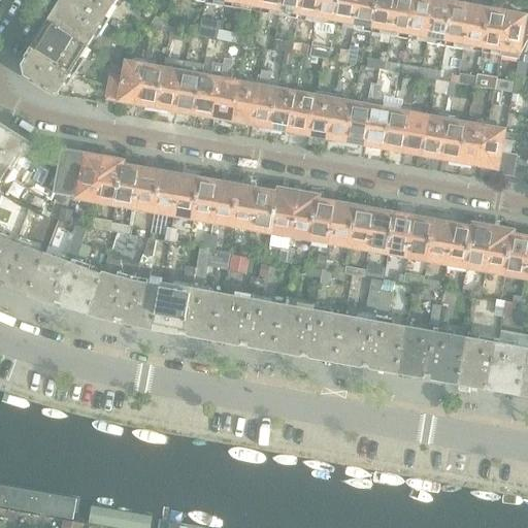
[(88,47),(118,0),(64,0),(50,24),(88,47)]
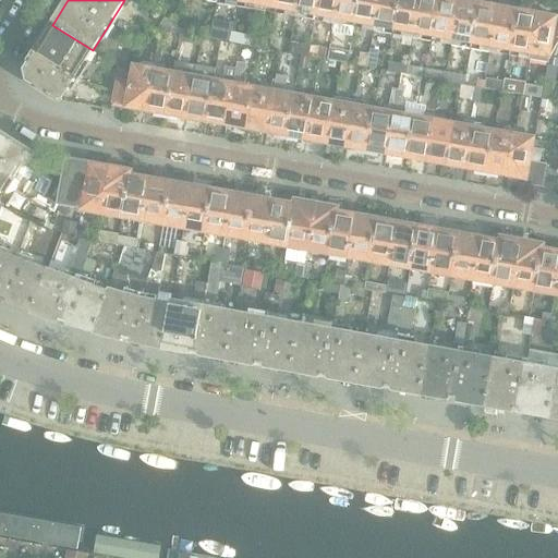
[(255,11),(256,0),(238,0),(237,8),(255,11)]
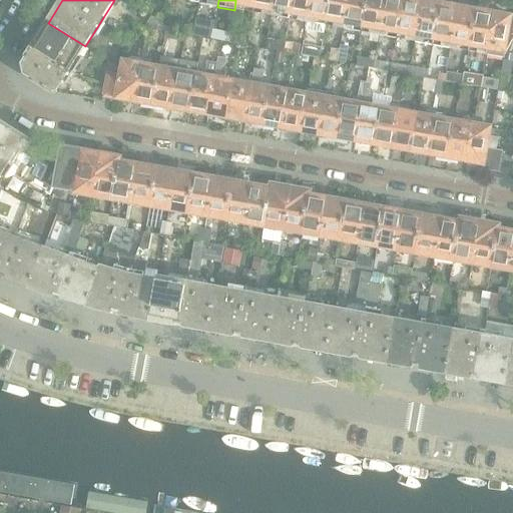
[(252,13),(254,0),(235,0),(234,10),(252,13)]
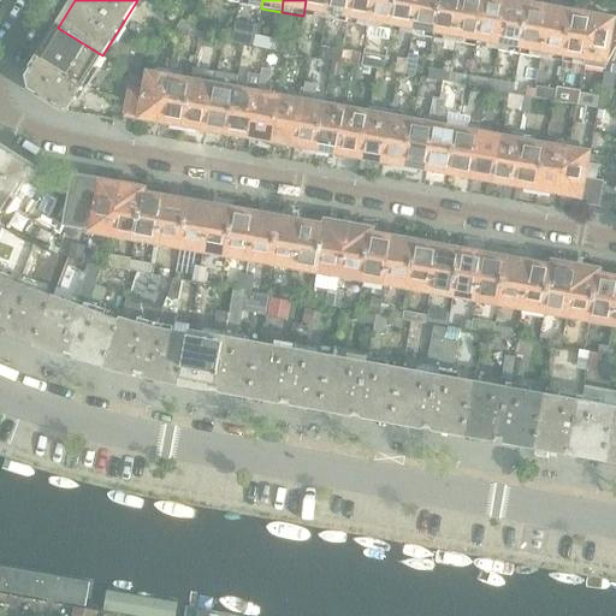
[(325,19),(329,0),(306,0),(303,16),(325,19)]
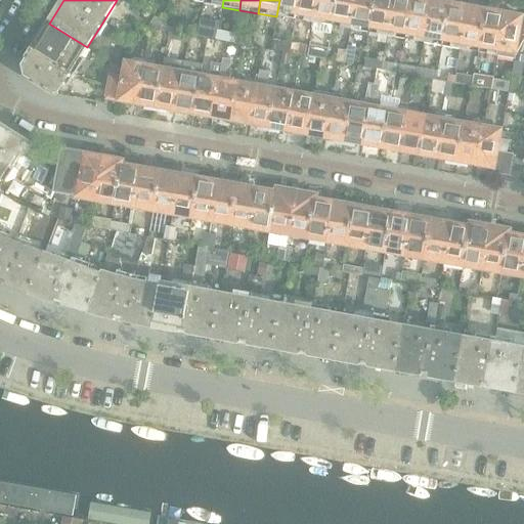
[(295,20),(298,0),(279,0),(276,16),(295,20)]
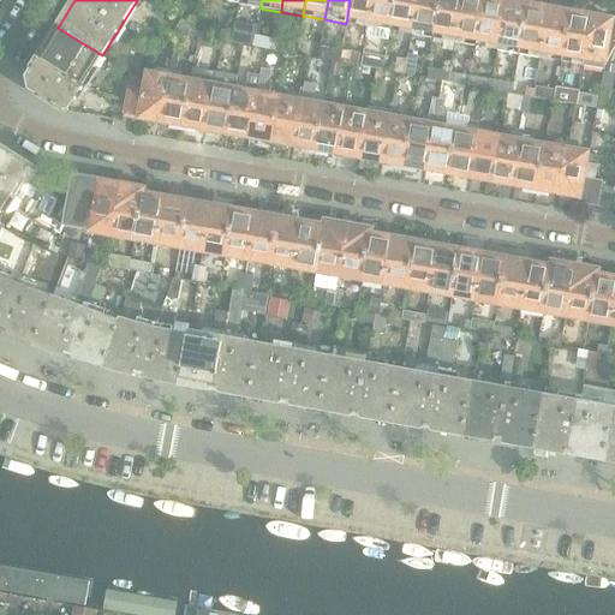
[(366,35),(371,0),(350,0),(346,24),(347,24),(346,33),(366,35)]
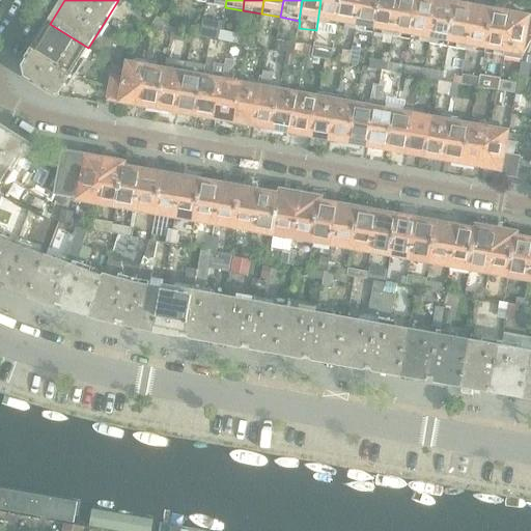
[(334,35),(340,0),(320,0),(316,30),(317,30),(316,32),(334,35)]
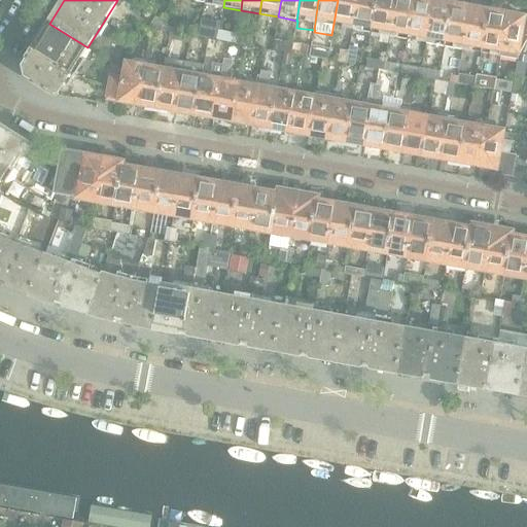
[(352,31),(357,0),(338,0),(331,35),(332,35),(335,27),(352,31)]
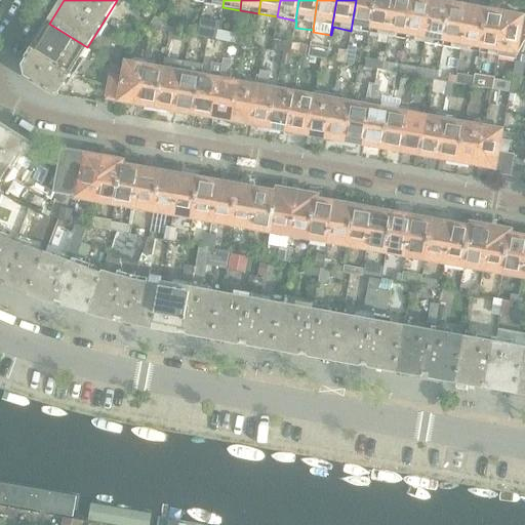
[(369,34),(374,0),(356,0),(351,31),(369,34)]
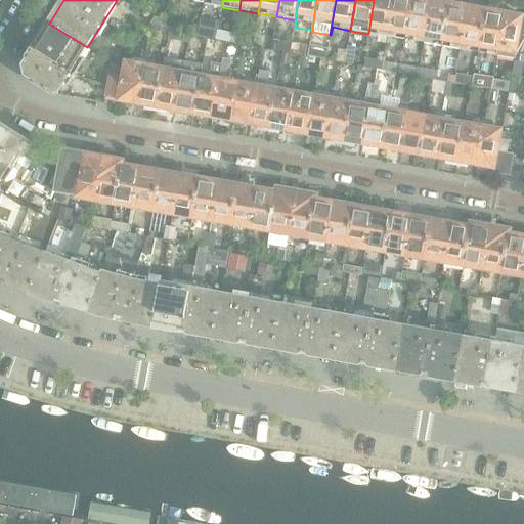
[(387,37),(393,0),(374,0),(368,34),(387,37)]
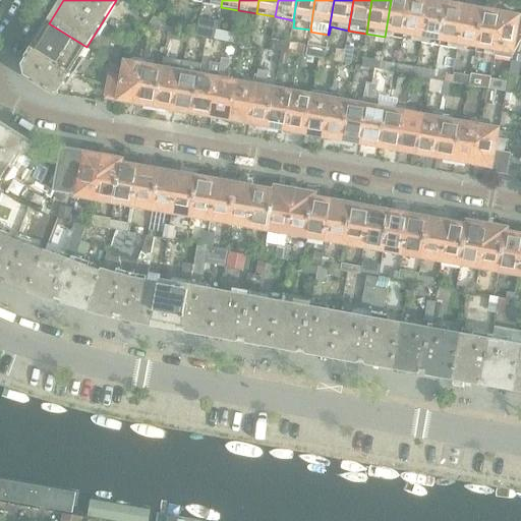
[(403,40),(409,0),(391,0),(385,37),(393,38),(403,40)]
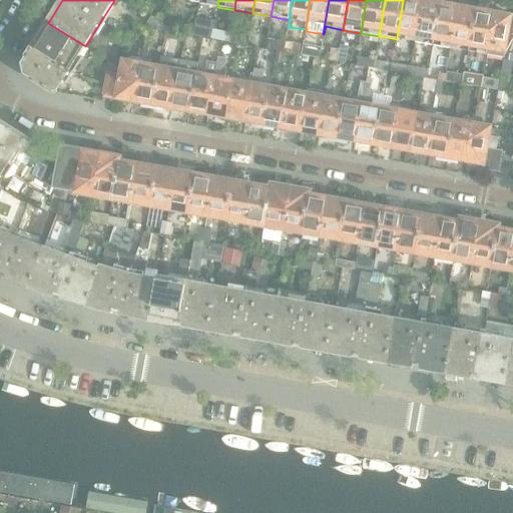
[(415,42),(422,0),(420,0),(403,0),(397,39),(415,42)]
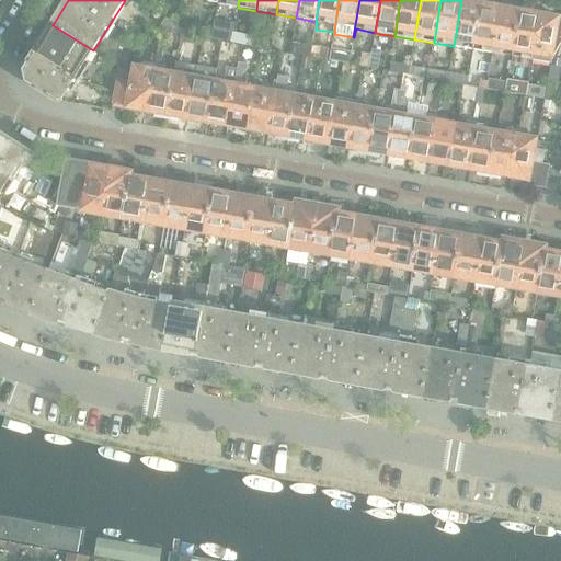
[(473,50),(481,0),(469,0),(469,2),(461,0),(454,46),(473,50)]
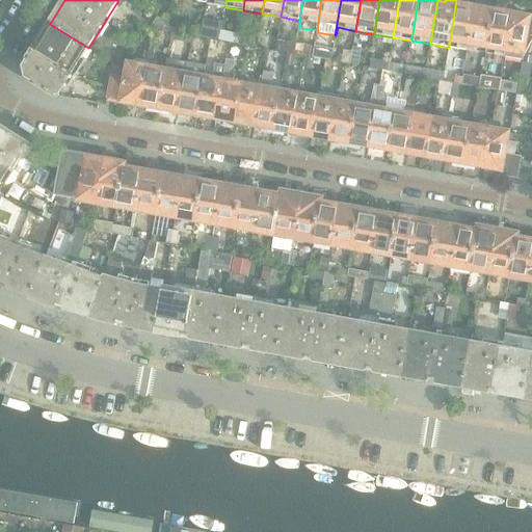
[(467,51),(475,7),(468,6),(469,2),(458,0),(456,0),(449,48),(467,51)]
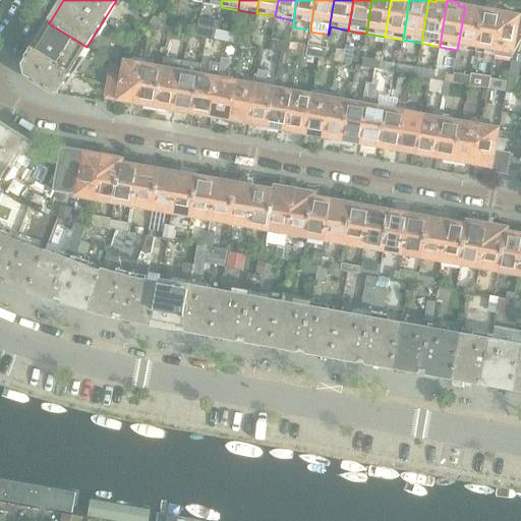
[(475,53),(483,10),(465,7),(457,50),(475,53)]
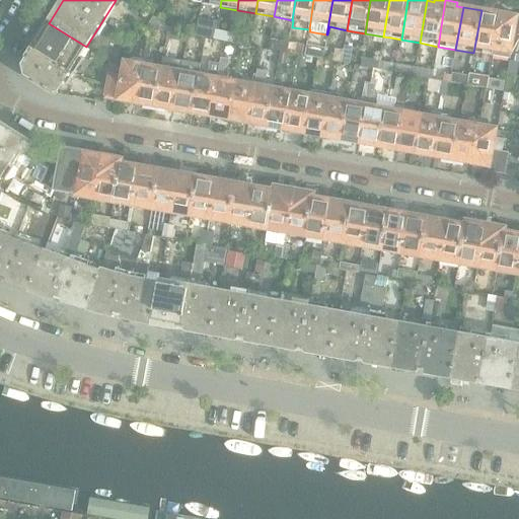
[(493,57),(500,13),(482,10),(473,53),(493,57)]
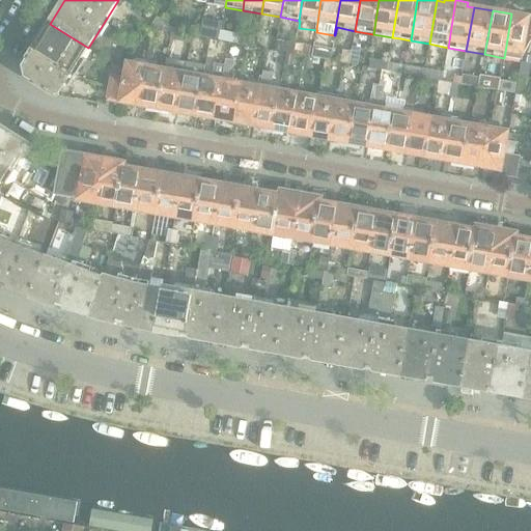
[(521,60),(522,55),(526,36),(529,18),(511,14),(504,58),(507,58),(521,60)]
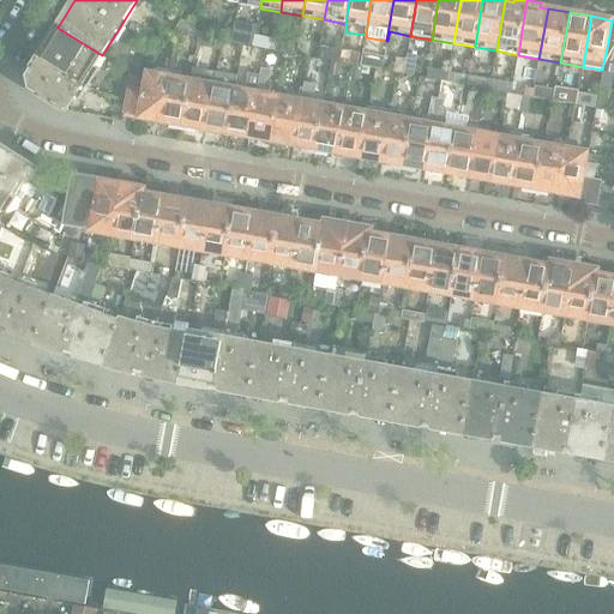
[(188,38),(196,29),(181,20),(174,32),(188,38)]
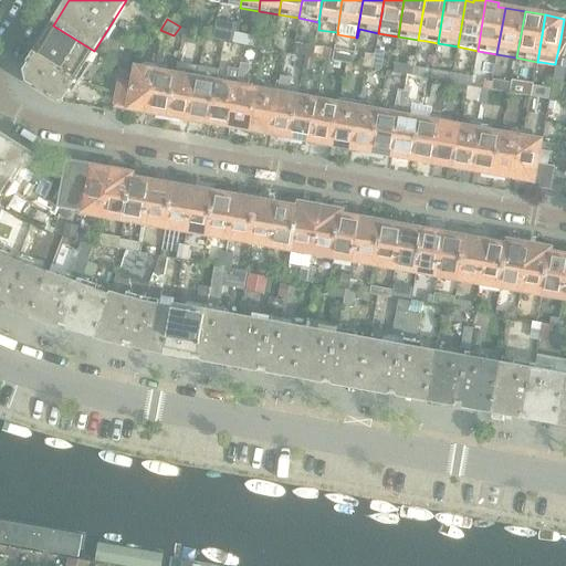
[(133,30),(122,22),(119,27),(130,34),(133,30)]
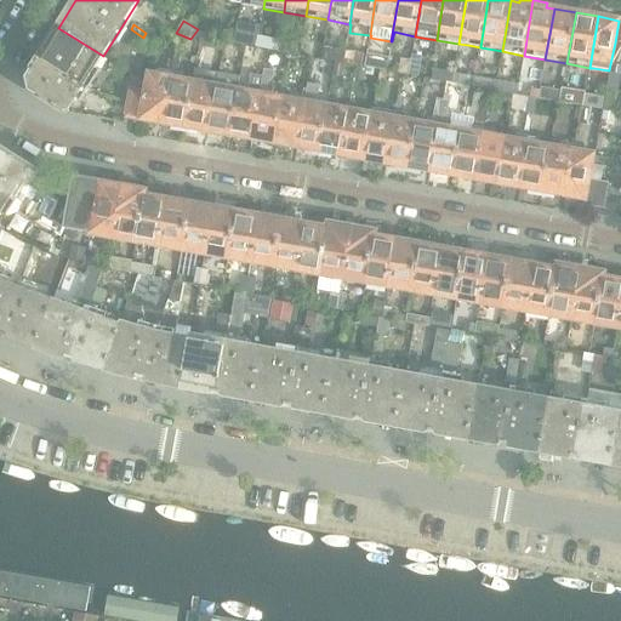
[(67,113),(103,56),(58,28),(27,78),(29,91),(62,112),(67,113)]
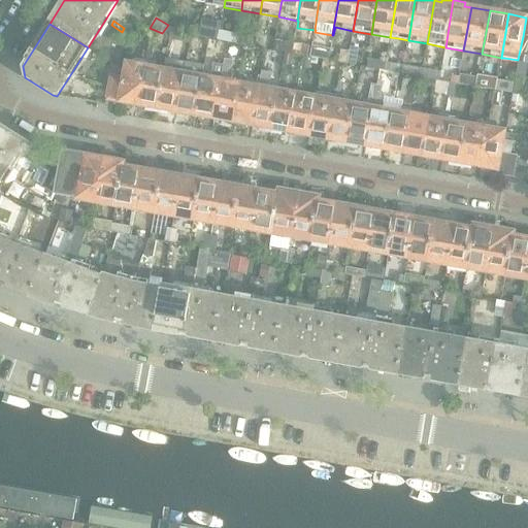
[(217,40),(219,29),(202,27),(200,38),(217,40)]
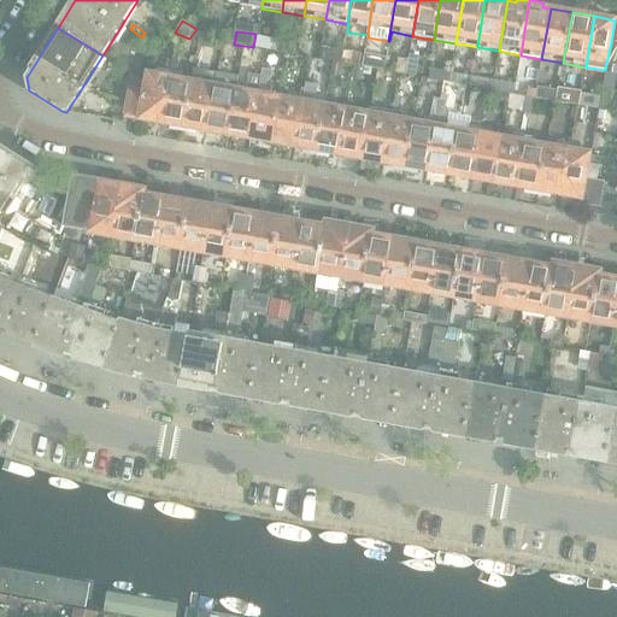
[(276,53),(278,42),(278,41),(256,36),(253,48),(276,53)]
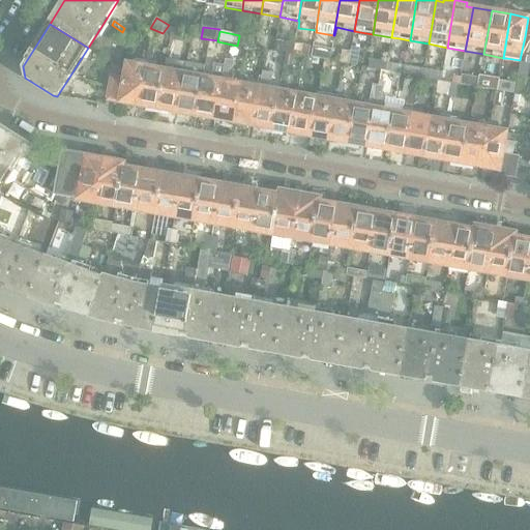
[(189,45),(190,36),(171,33),(170,40),(189,45)]
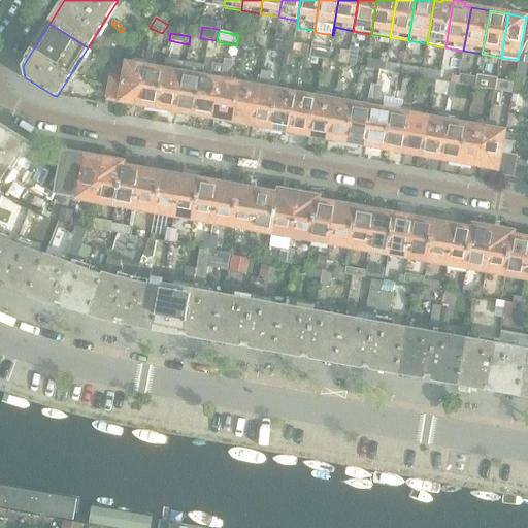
[(246,47),(249,38),(238,36),(236,45),(246,47)]
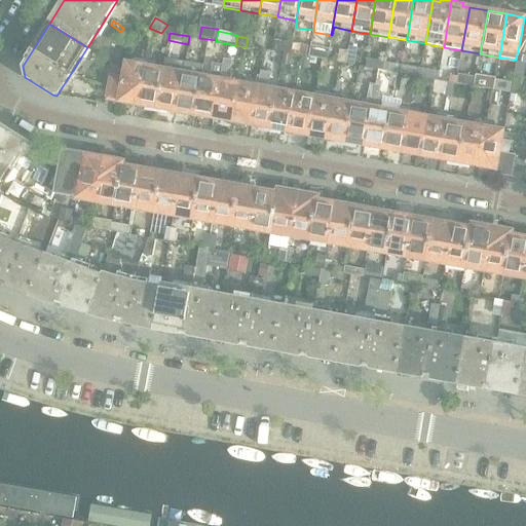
[(525,55),(525,36),(521,36),(517,54),(525,55)]
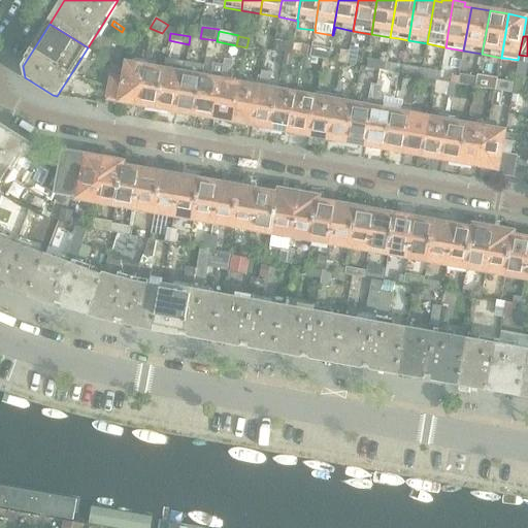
[(274,52),(276,41),(276,38),(266,37),(264,50),(274,52)]
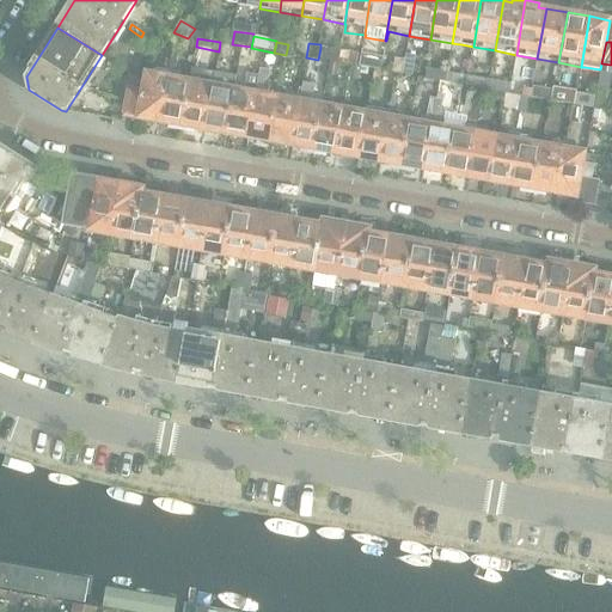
[(338,63),(341,50),(320,48),(318,60),(338,63)]
